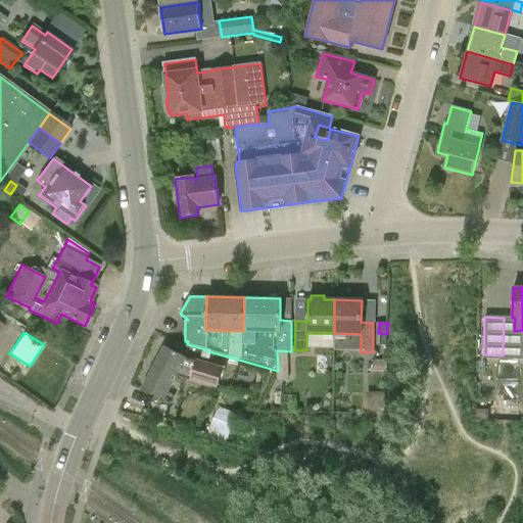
[(186,359),(168,348),(164,346),(142,388),(163,399),(176,376),(190,381),(190,382),(216,389),(222,370),(195,363),(185,360),(186,359)]
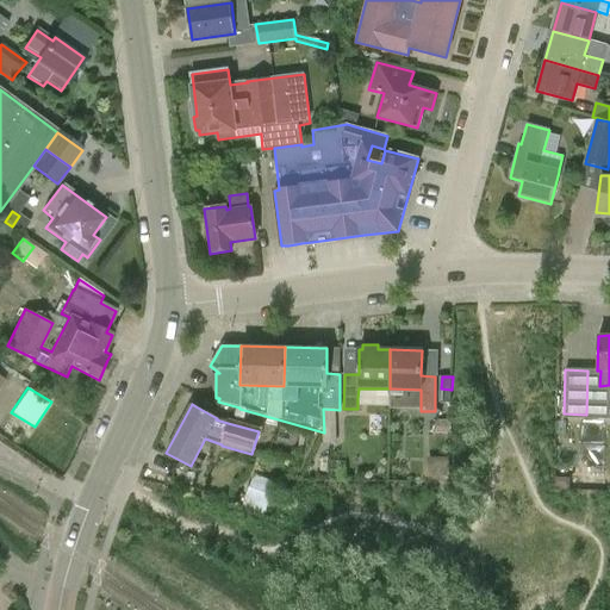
[(262,515),(273,480),(253,474),(243,509),(262,515)]
